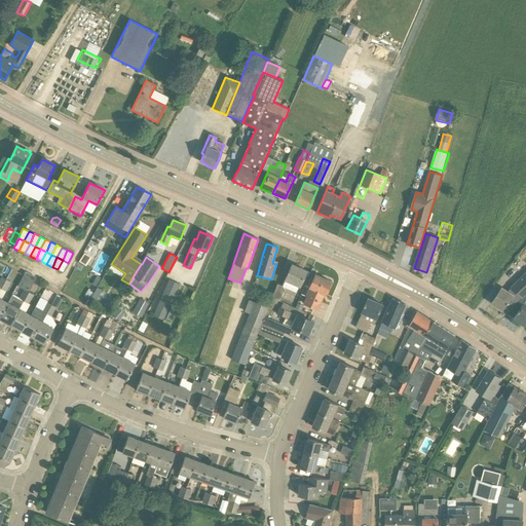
[(63,272),(68,263),(63,260),(58,269),(63,272)]
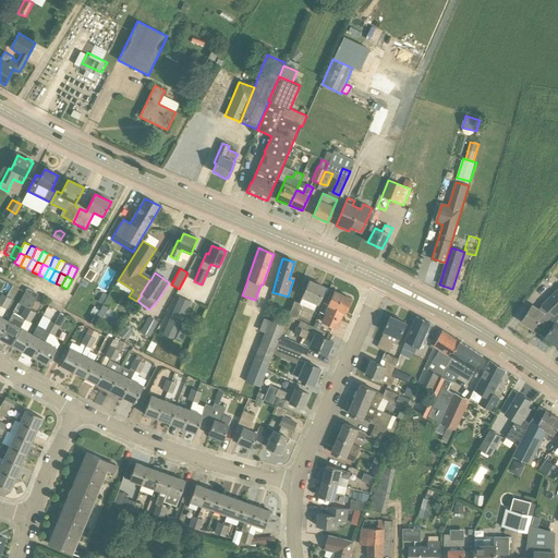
[(294,302),(292,308),(288,317),(296,320),(303,305),(315,311),(325,288),(310,281),(300,304),(294,302)]
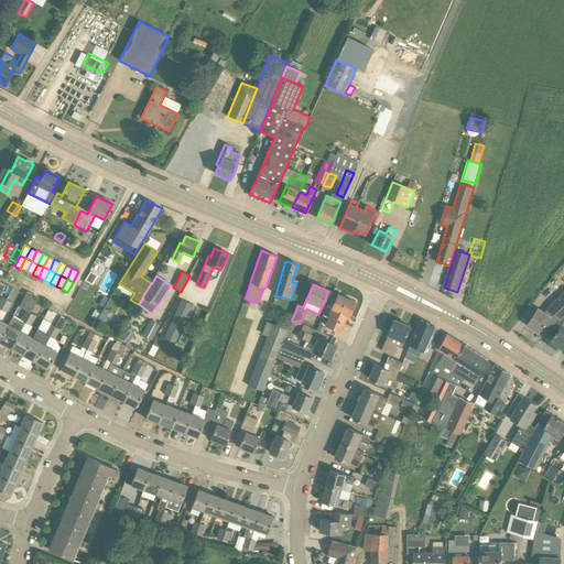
[(10,300),(19,303),(22,295),(14,291),(10,300)]
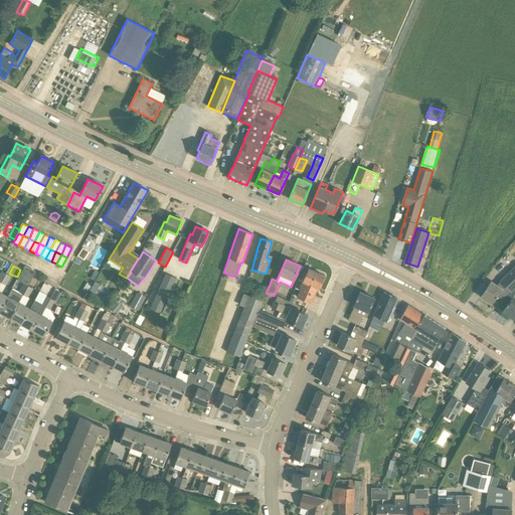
[(513,290),(514,288),(514,268),(498,286),(492,282),(487,289),(482,297),(493,305),(498,298),(502,301),(513,290)]
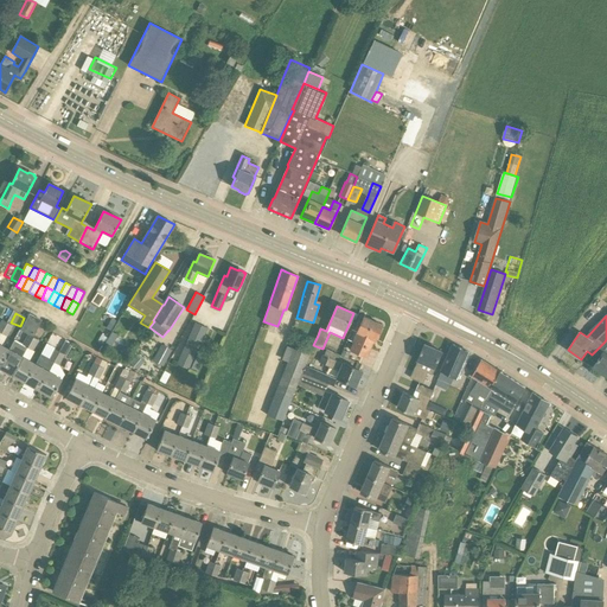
[(364,318),(359,328),(357,332),(358,333),(351,351),(365,357),(374,339),(375,340),(382,325),(364,318)]
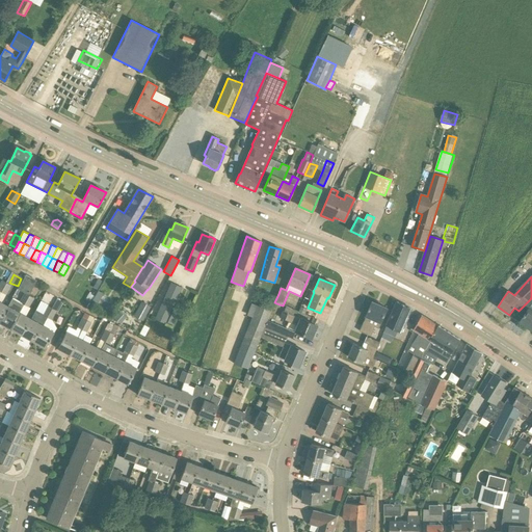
[(170,283),(158,313),(155,312),(153,317),(156,318),(155,319),(166,324),(182,288),(170,283)]
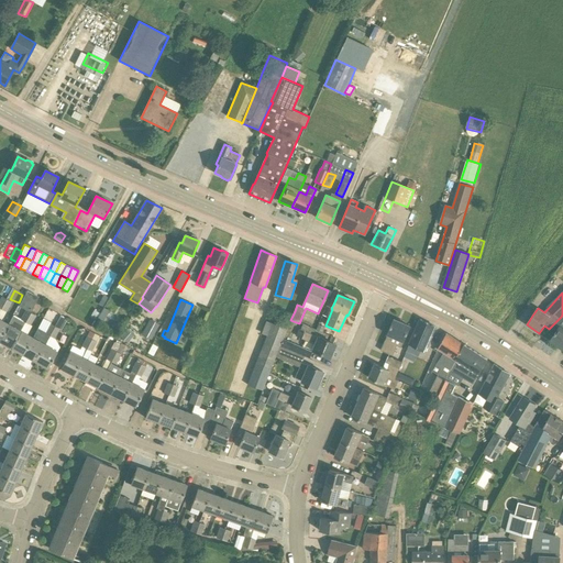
[(6,300),(0,310),(7,312),(12,302),(6,300)]
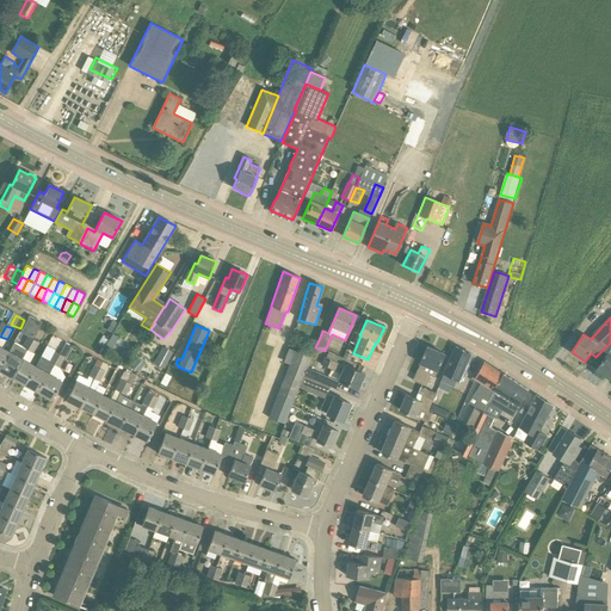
[(100,344),(106,346),(112,332),(106,329),(100,344)]
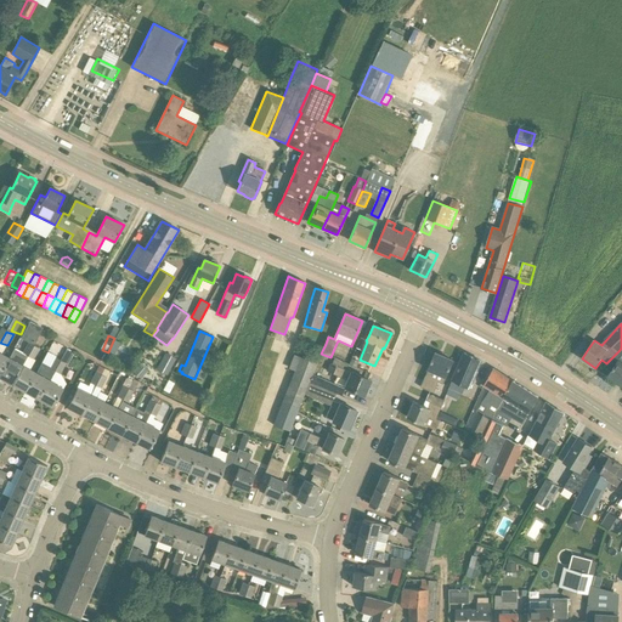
[(0,374),(0,378),(12,385),(22,367),(28,357),(33,346),(28,344),(22,354),(13,350),(9,360),(0,374)]
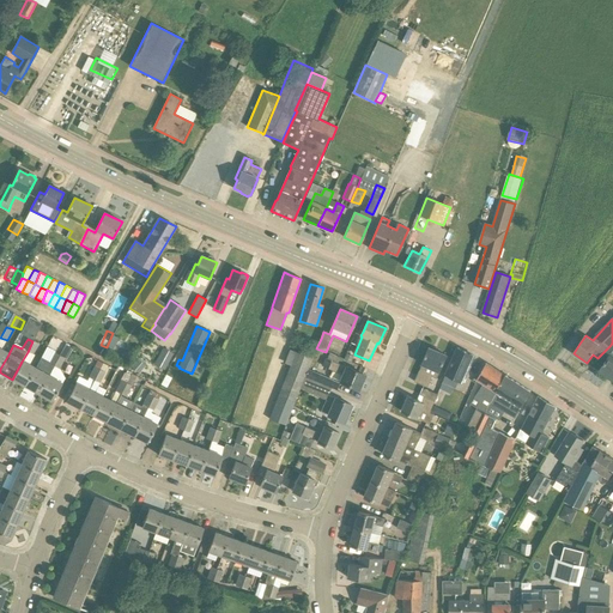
[(32,341),(28,352),(32,354),(37,344),(32,341)]
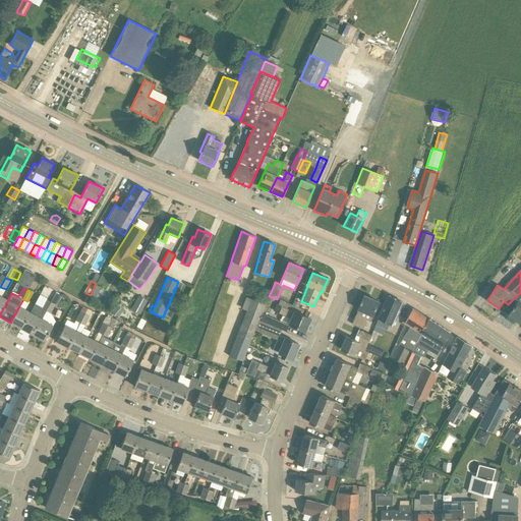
[(520,294),(519,293),(513,300),(518,303),(510,315),(520,323),(520,294)]
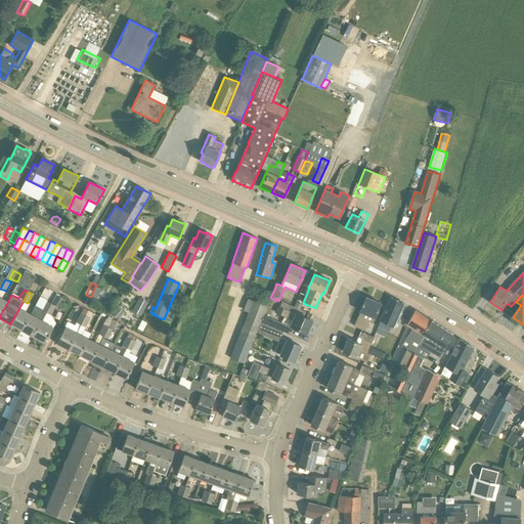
[(56,296),(51,304),(57,307),(61,299),(56,296)]
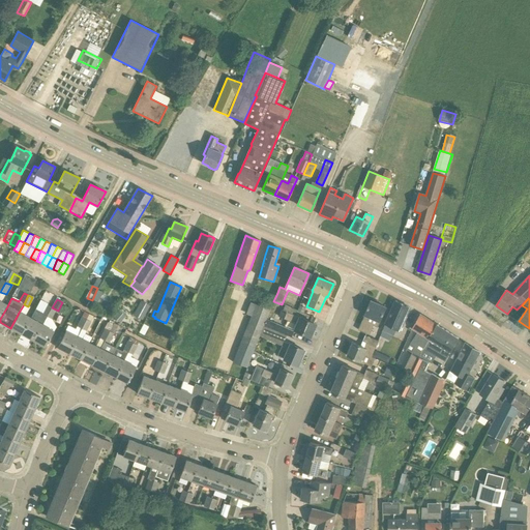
[(258,304),(269,310),(271,304),(260,300),(258,304)]
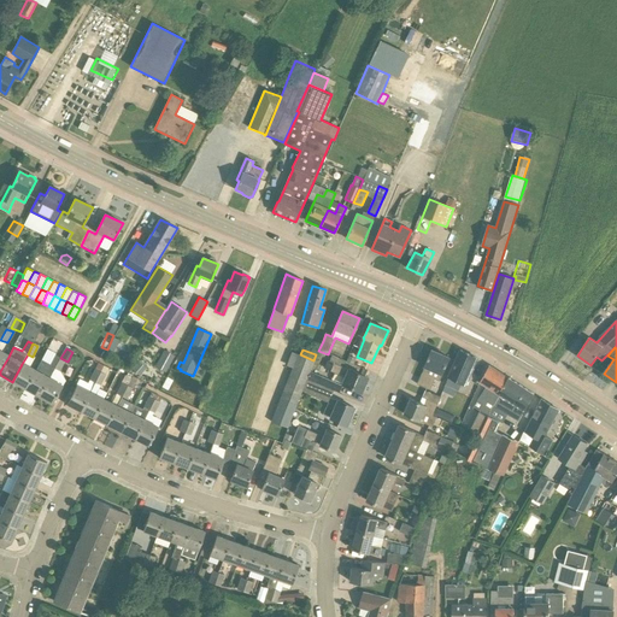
[(440,382),(444,375),(451,358),(433,351),(417,385),(430,391),(435,380),(440,382)]
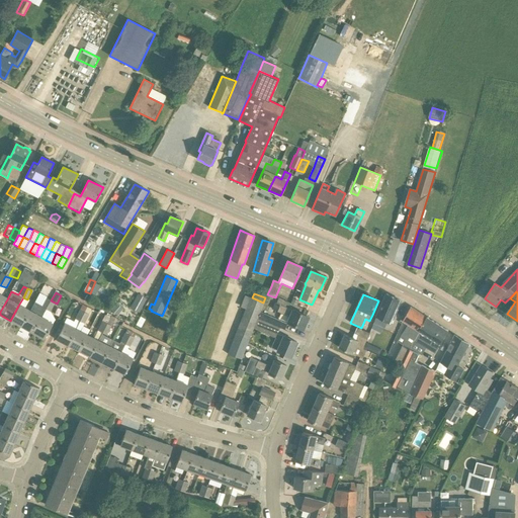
[(401,300),(392,296),(386,294),(373,323),(383,327),(386,322),(390,324),(401,300)]
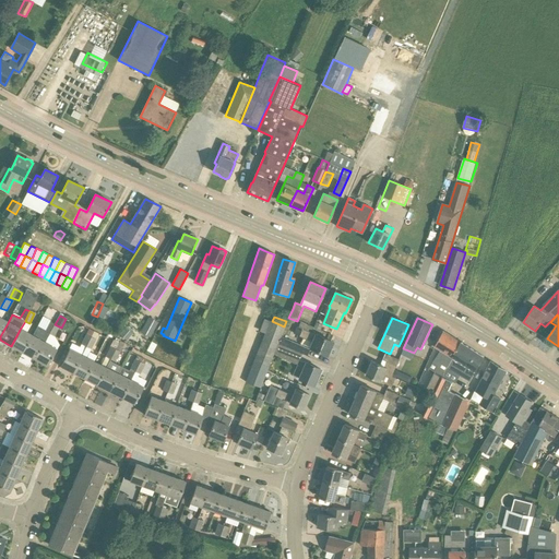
[(158,324),(149,319),(141,334),(151,339),(158,324)]
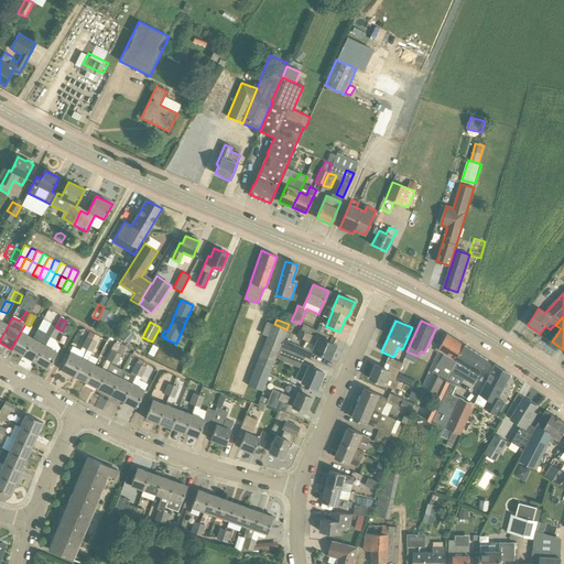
[(274,324),(272,324),(267,338),(248,384),(252,387),(262,391),(275,357),(280,347),(283,339),(286,329),(274,324)]
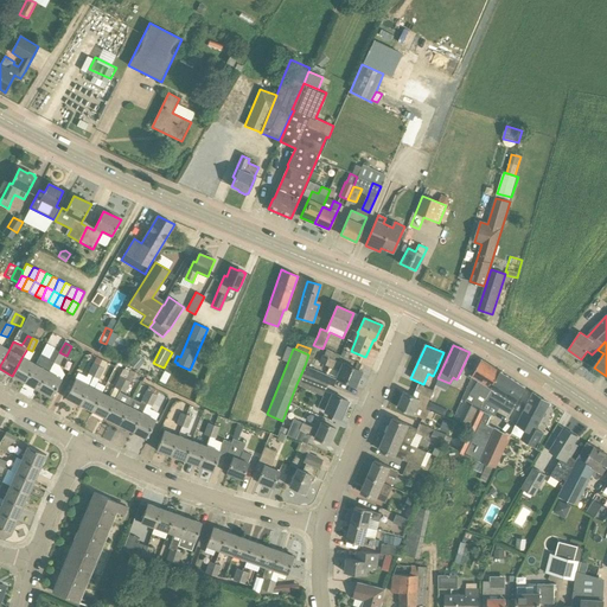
[(34,364),(34,365),(25,383),(38,390),(49,372),(53,363),(59,352),(53,350),(48,359),(40,355),(34,364)]
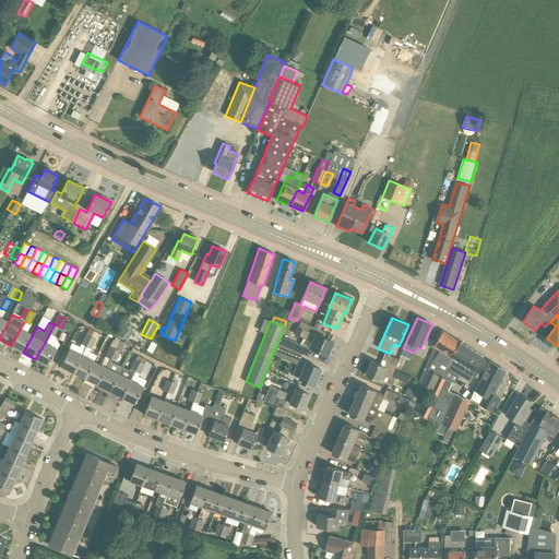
[(119,322),(110,323),(111,331),(120,330),(119,322)]
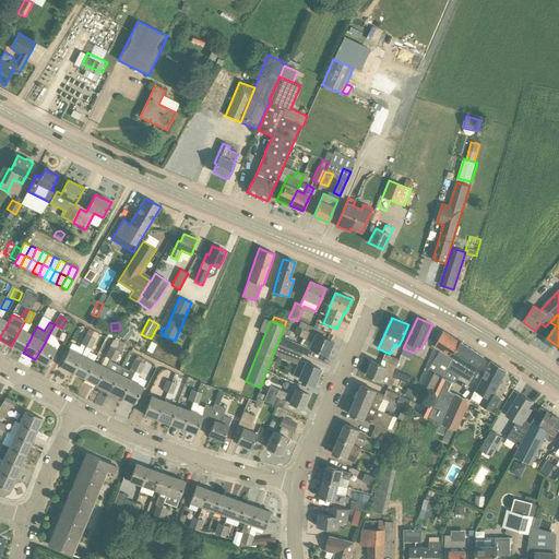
[(297,326),(294,334),(312,342),(310,348),(326,356),(332,342),(316,335),(311,333),(313,328),(300,322),(298,328),(297,326)]
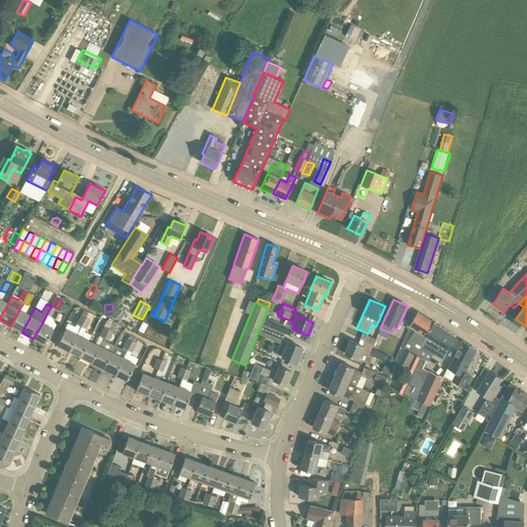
[(51,306),(46,315),(50,317),(56,308),(51,306)]
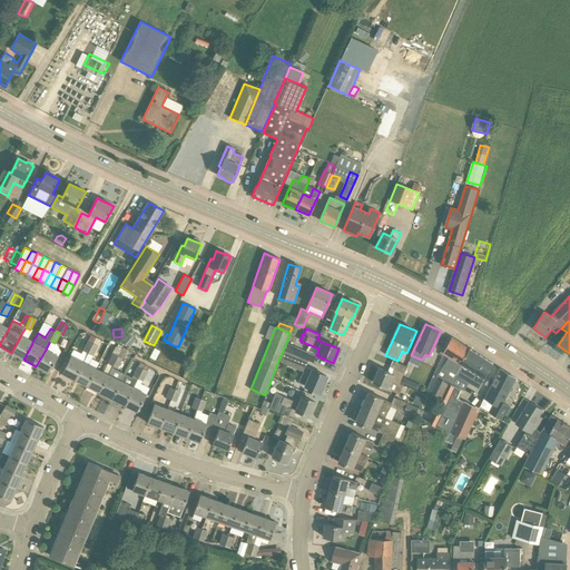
[(129,347),(136,340),(128,334),(121,341),(129,347)]
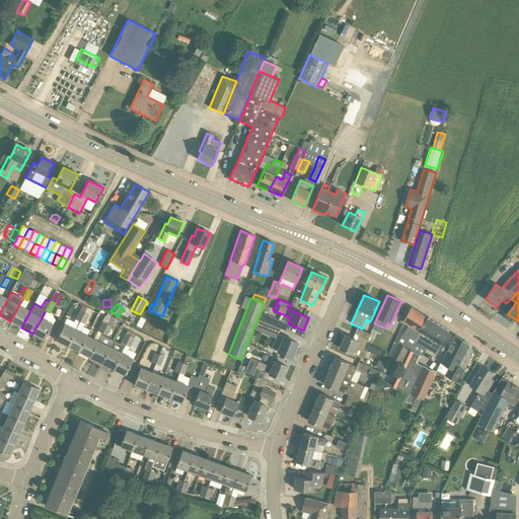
[(29,311),(18,306),(10,321),(21,327),(29,312),(29,311)]
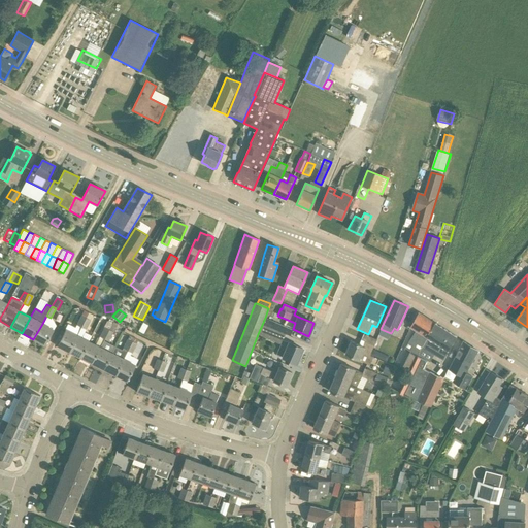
[(410,369),(418,356),(422,349),(423,347),(436,324),(420,314),(410,327),(416,330),(408,342),(414,345),(403,366),(410,369)]
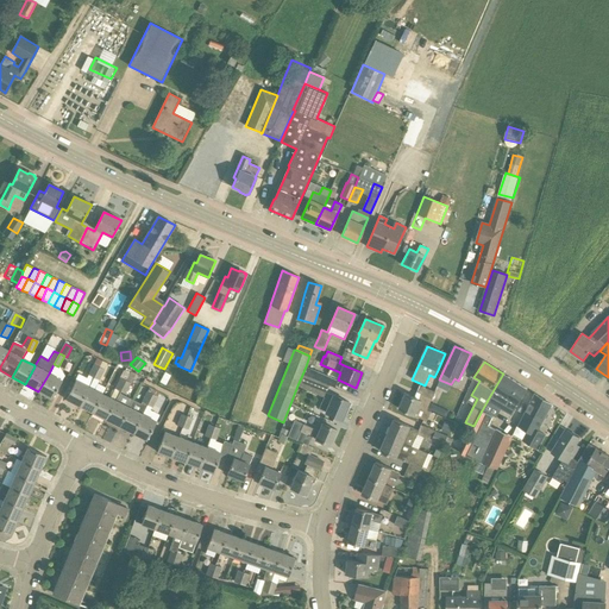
[(100,368),(94,364),(88,375),(94,378),(100,368)]
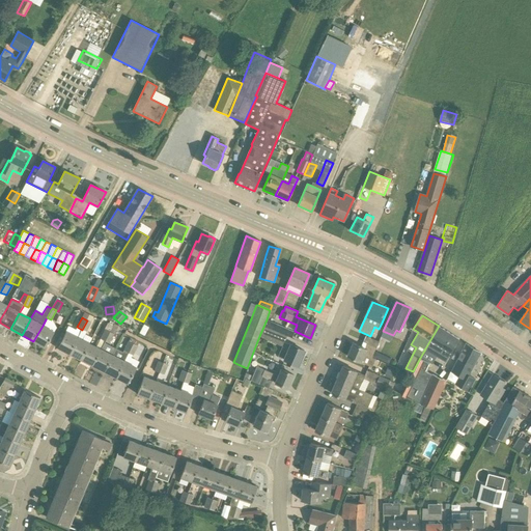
[(263,327),(288,337),(291,338),(295,331),(267,319),(263,327)]
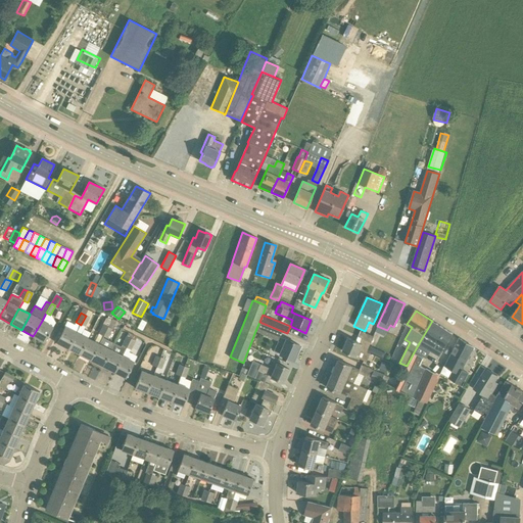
[(90,318),(86,316),(81,325),(85,327),(90,318)]
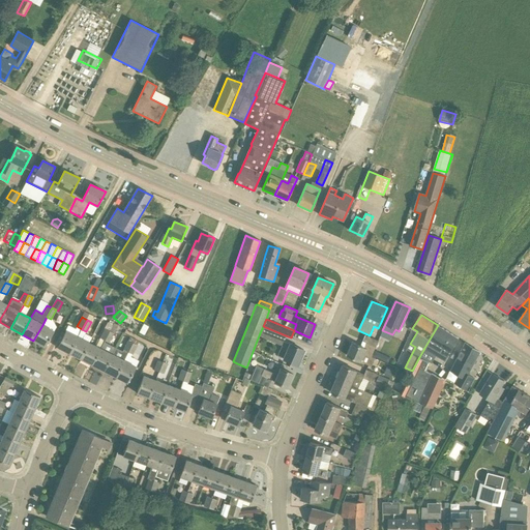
[(105,328),(106,329),(110,331),(114,323),(110,321),(109,323),(108,322),(105,328)]
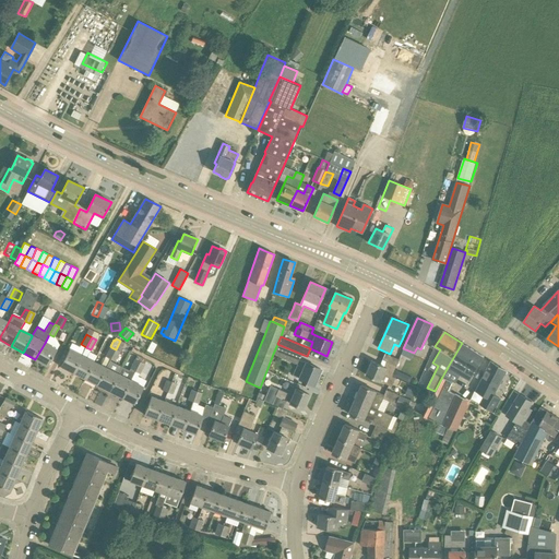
[(45,343),(35,359),(47,366),(57,349),(45,343)]
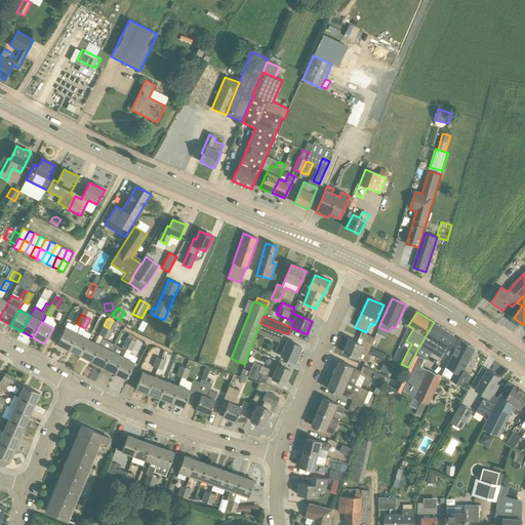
[(420,345),(419,347),(433,353),(441,358),(454,335),(434,322),(420,345)]
